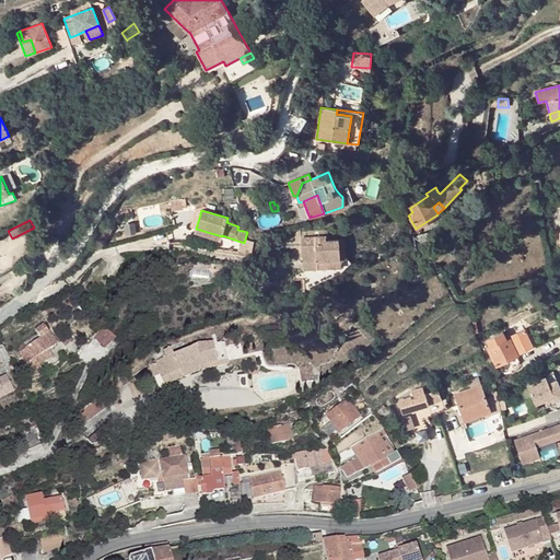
[(112,231),(105,226),(92,246),(100,251),(112,231)]
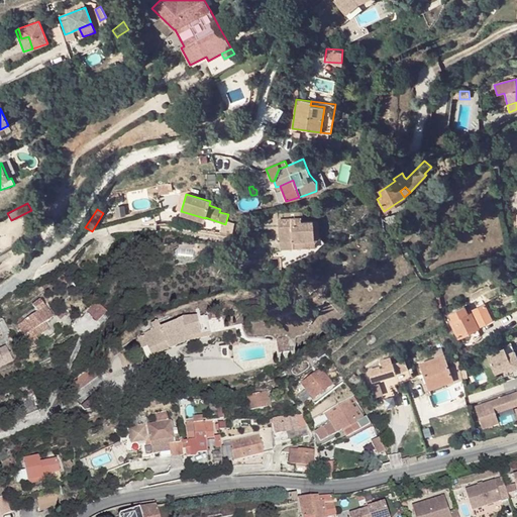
[(313,220),(301,220),(301,218),(278,220),(279,240),(314,238),(313,220)]
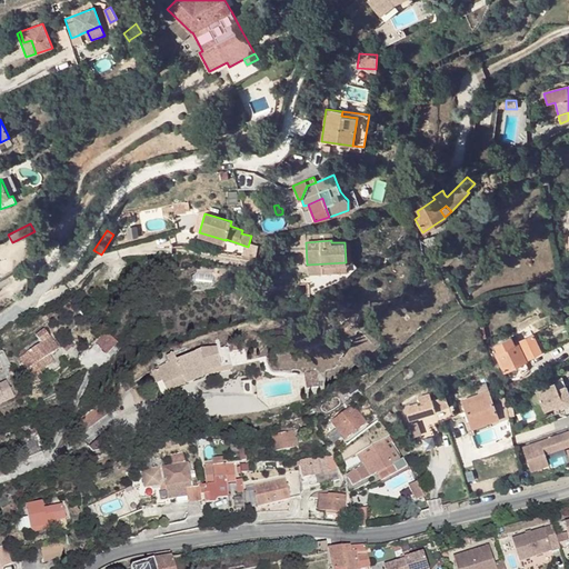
[(335,262),(307,265),(308,273),(335,271),(335,262)]
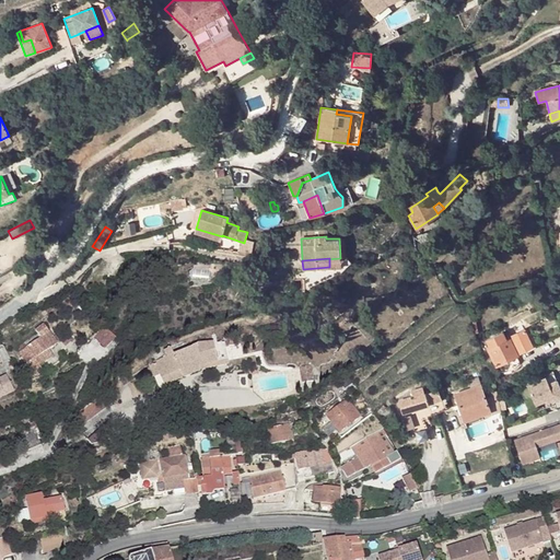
[(72,304),(67,298),(62,302),(68,308),(72,304)]
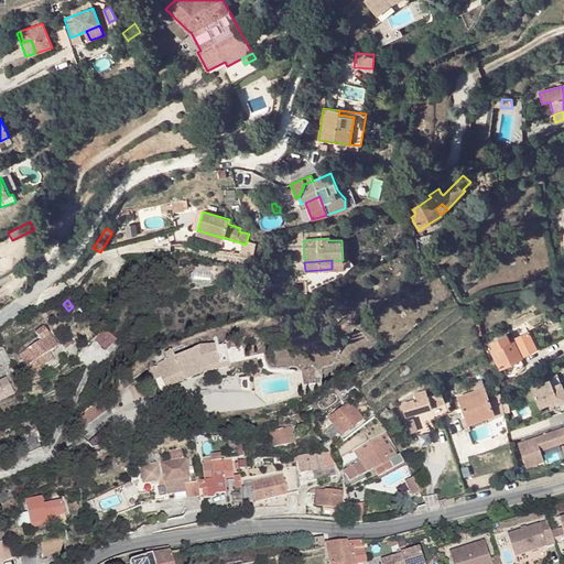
[(57,346),(43,327),(35,333),(41,340),(26,350),(20,355),(35,379),(43,373),(39,368),(34,361),(49,351),(57,346)]
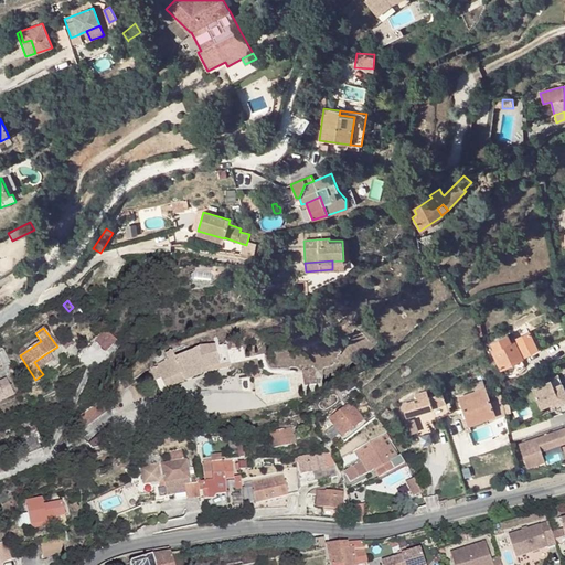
[(117,341),(105,329),(94,340),(106,352),(117,341)]
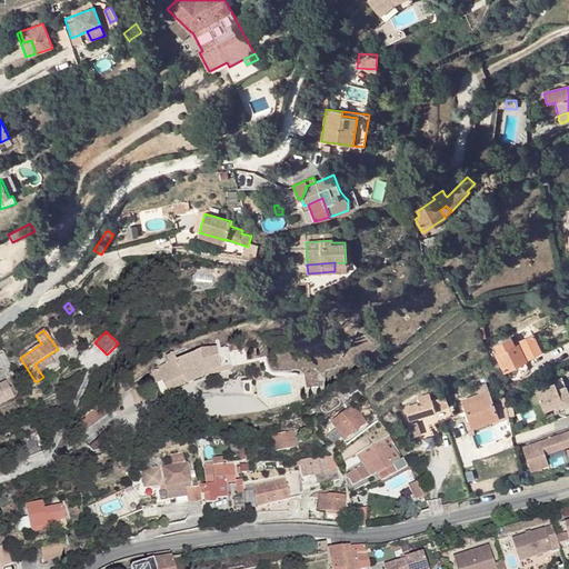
[(528,360),(518,342),(513,345),(510,338),(489,348),(493,356),(495,353),(503,372),(506,371),(509,378),(515,377),(518,376),(521,375),(525,371),(529,369),(526,361),(528,360)]
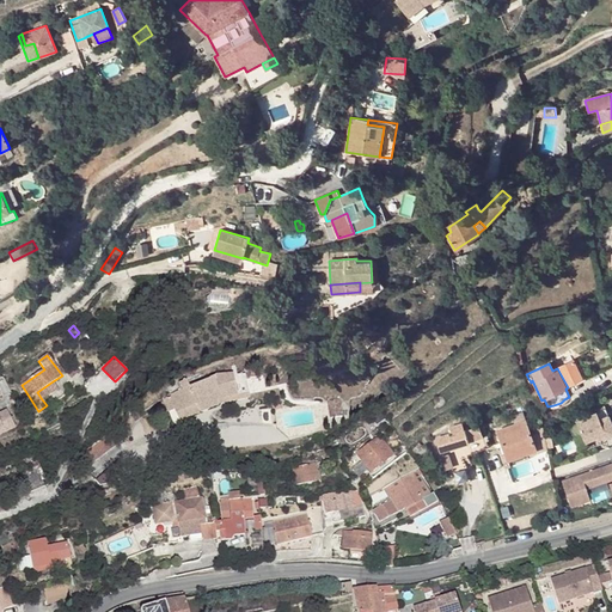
[(244,368),(215,374),(209,378),(209,379),(169,395),(170,397),(164,399),(169,411),(175,408),(176,411),(196,404),(199,408),(222,398),(249,392),(244,368)]
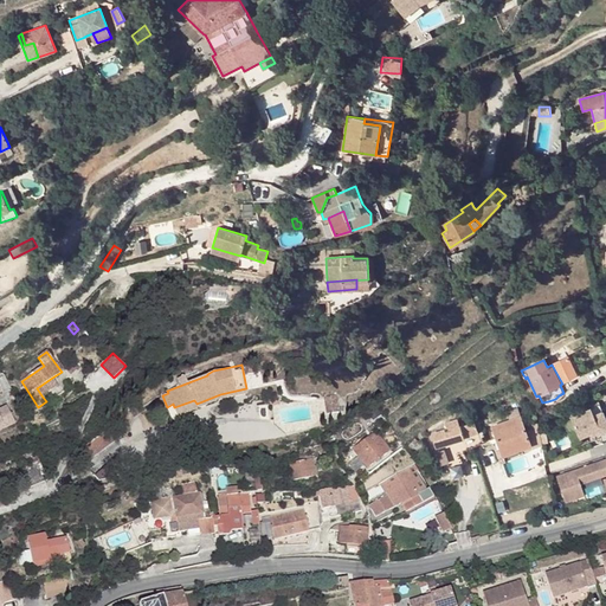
[(57,385),(52,378),(37,388),(42,395),(57,385)]
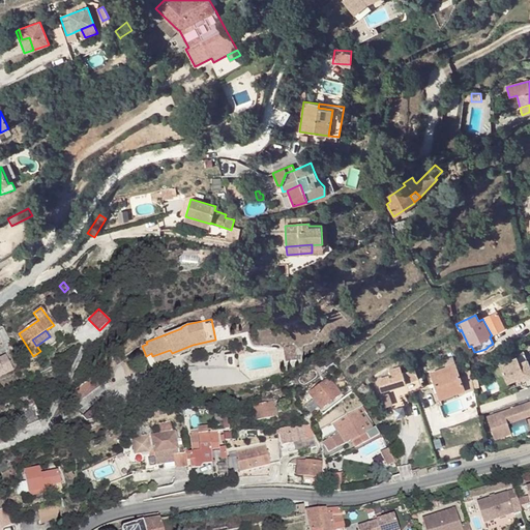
[(172,353),(170,350),(152,356),(155,364),(173,357),(194,349),(216,345),(215,340),(193,345),(172,353)]
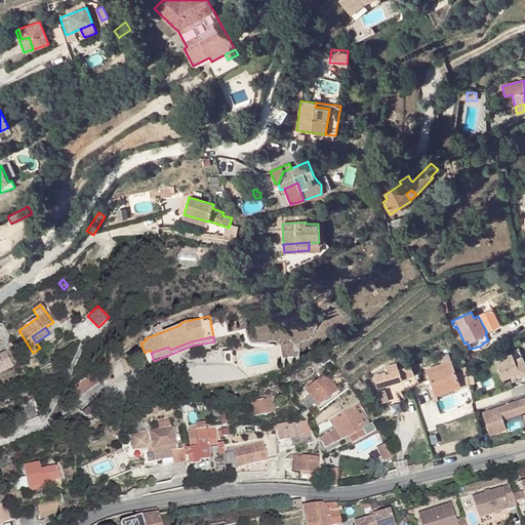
[(0,354),(0,368),(2,368),(3,371),(13,367),(5,352),(0,354)]
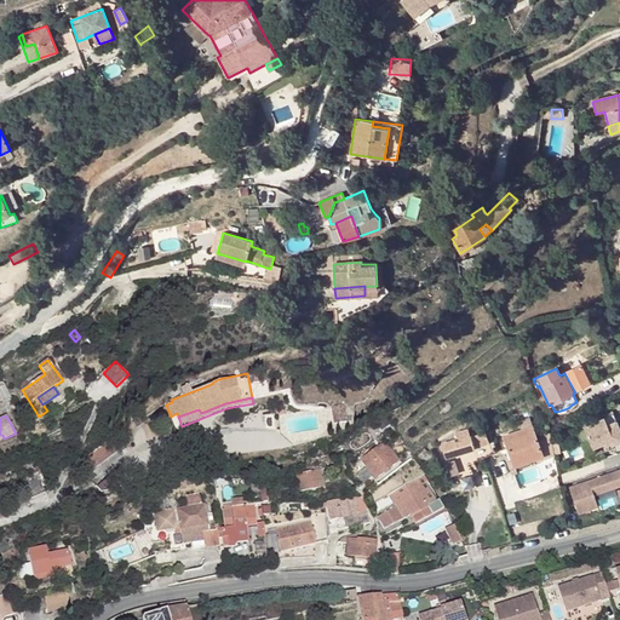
[(615,443),(619,441),(619,428),(619,424),(609,428),(606,418),(581,428),(590,448),(601,443),(613,440),(615,443)]
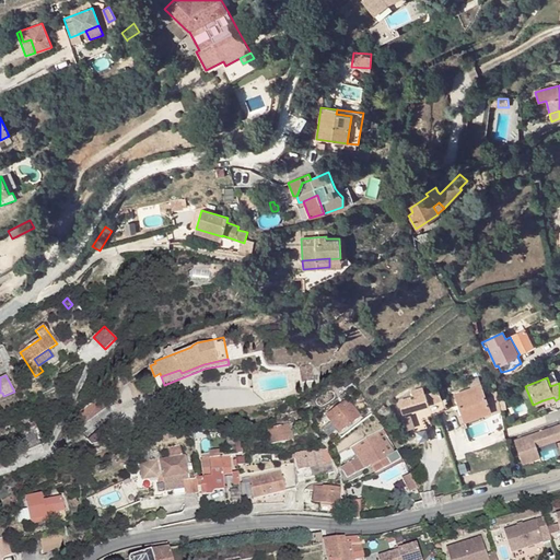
[(491,411),(481,384),(454,395),(462,416),(479,409),(480,415),(491,411)]
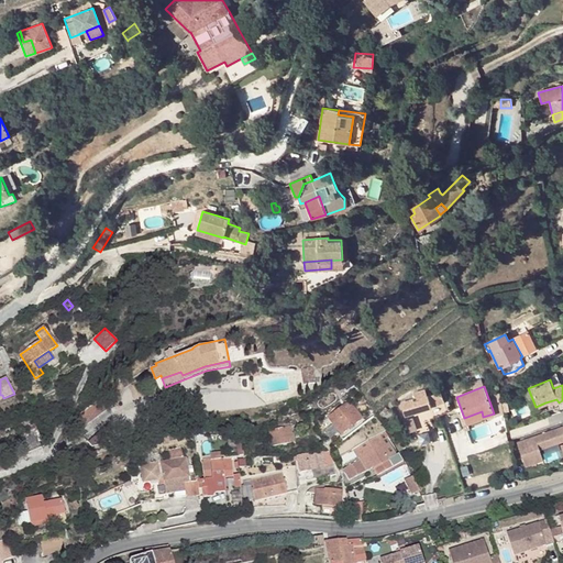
[(428,396),(424,389),(414,394),(415,399),(400,404),(405,416),(444,403),(440,393),(428,396)]
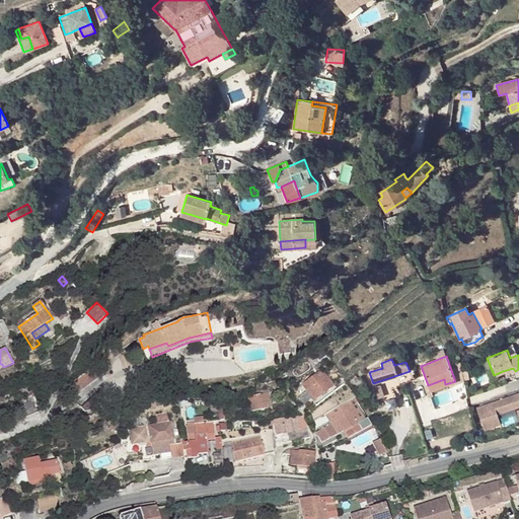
[(102,373),(97,363),(87,370),(93,379),(102,373)]
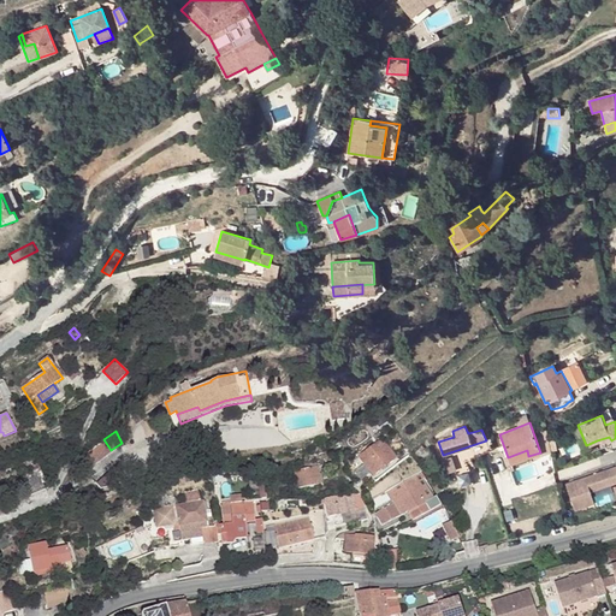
[(111,450),(104,439),(77,458),(86,469),(111,450)]
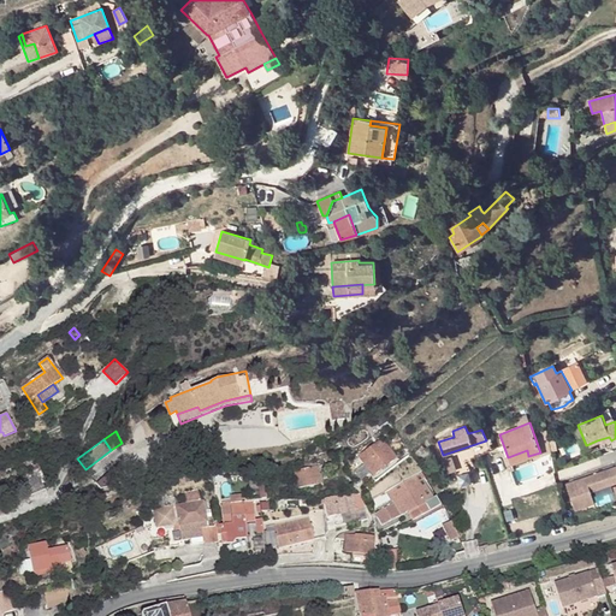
[(396,458),(381,439),(359,456),(373,475),(396,458)]
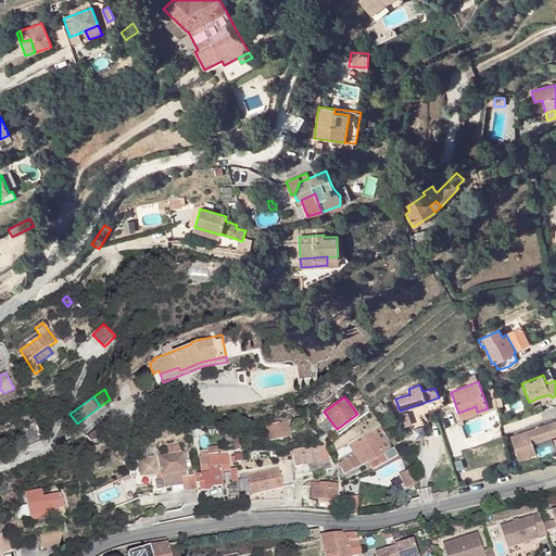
[(476,406),(458,413),(460,417),(477,412),(476,406)]
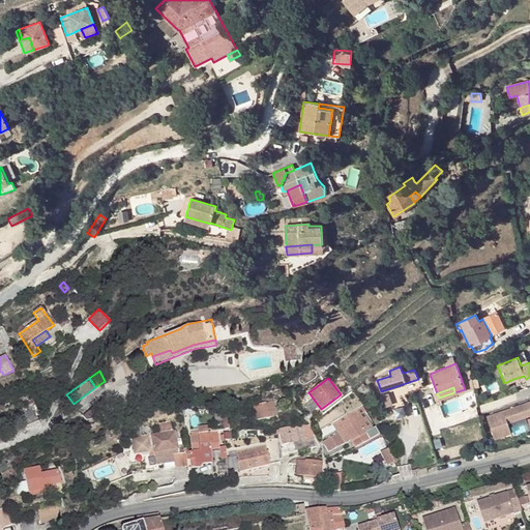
[(275,415),(271,399),(264,400),(264,403),(254,405),(257,419),(275,415)]
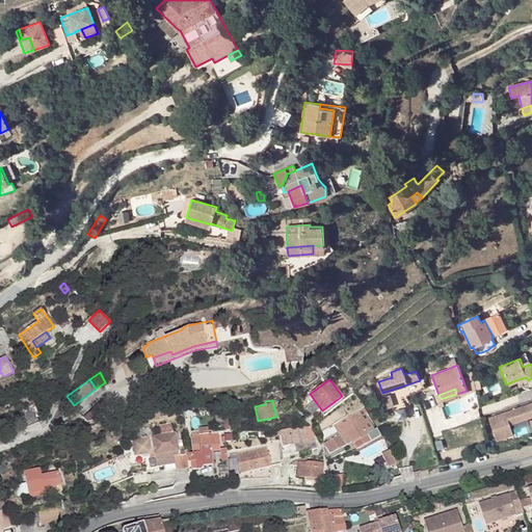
[(531,417),(531,403),(488,417),(495,440),(512,434),(509,424),(531,417)]
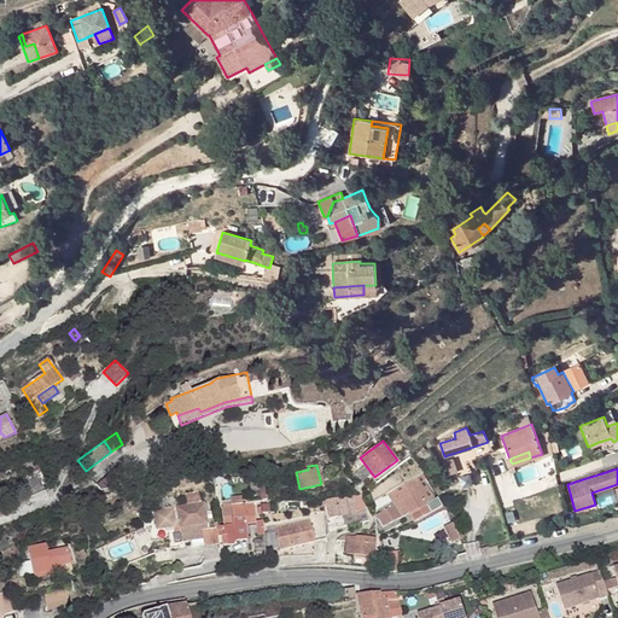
[(48,489),(41,470),(23,477),(31,496),(36,495),(48,489)]
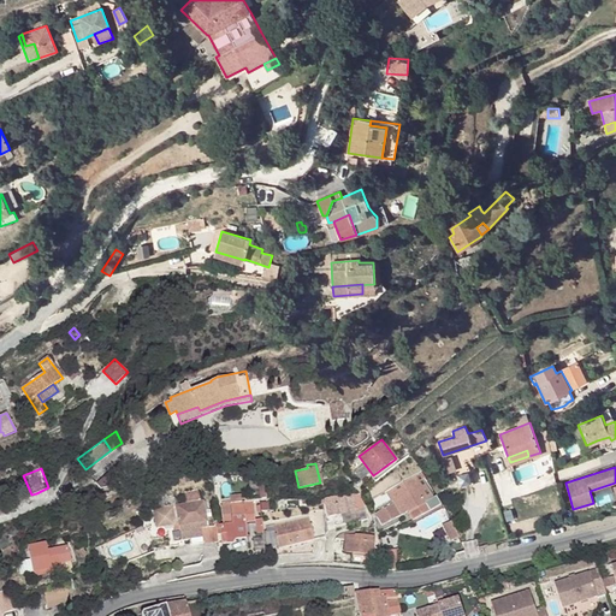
[(474,486),(469,468),(457,472),(456,474),(460,490),(474,486)]
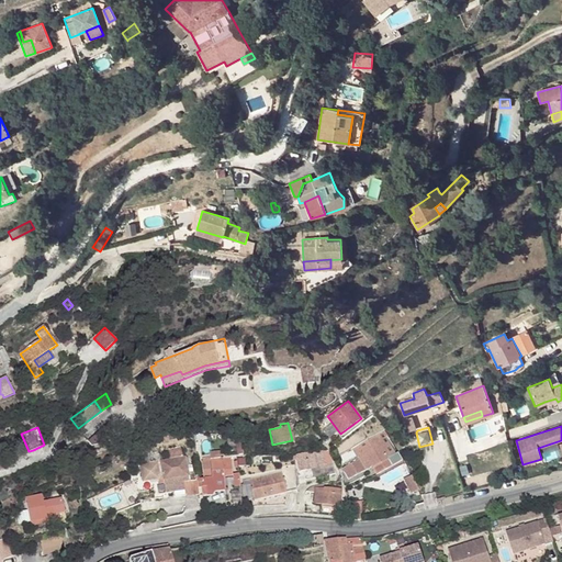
[(395,454),(385,437),(388,436),(384,430),(353,449),(359,460),(347,467),(351,474),(363,468),(364,470),(372,467),(372,468),(389,459),(388,458),(395,454)]
